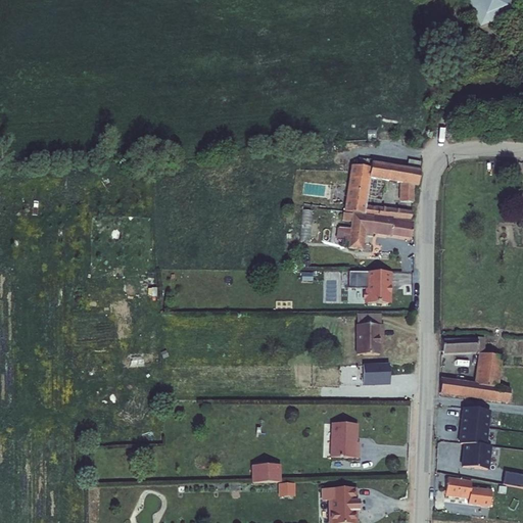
[(510,0),(466,0),(478,30),(515,14),(510,0)]
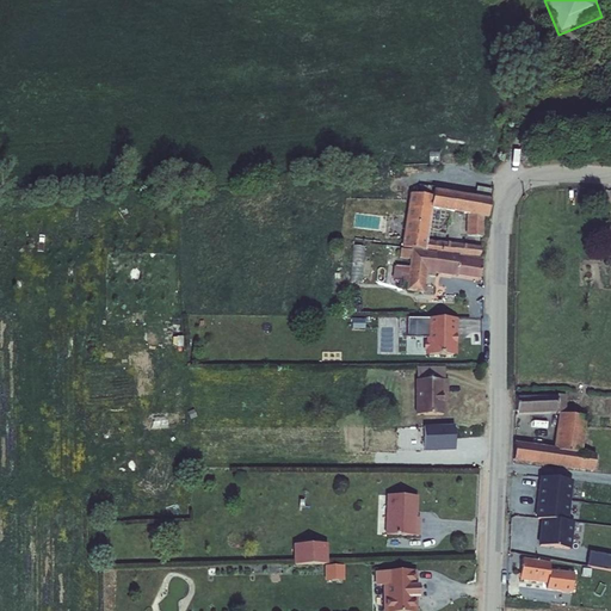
[(492,189),(477,186),(476,195),(491,197),(492,189)]
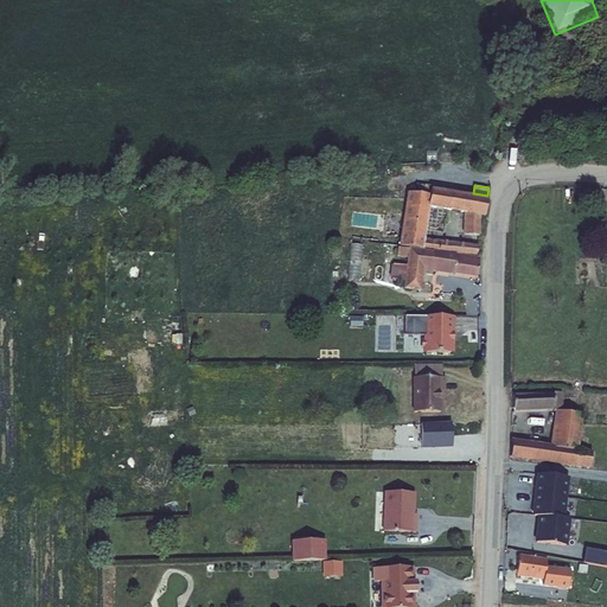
[(429,193),(407,191),(400,246),(478,255),(479,244),(425,238),(429,206),(464,211),(464,235),(481,235),(481,215),(485,216),(487,196),(473,193),(430,186),(429,193)]
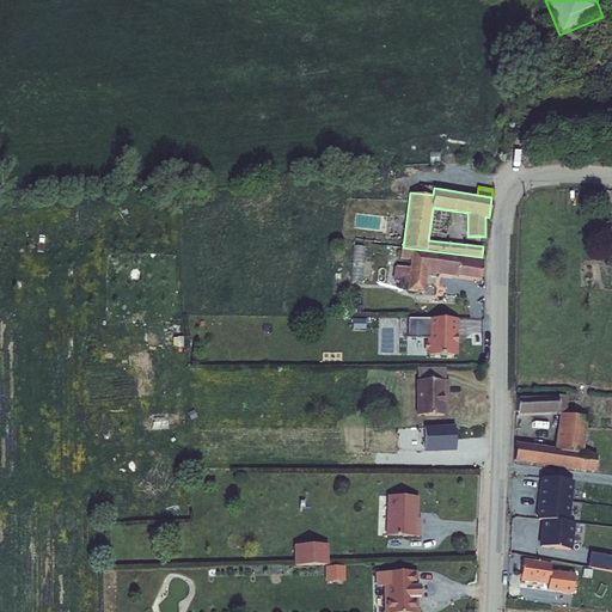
[(410,259),(411,250),(402,249),(401,258),(410,259)]
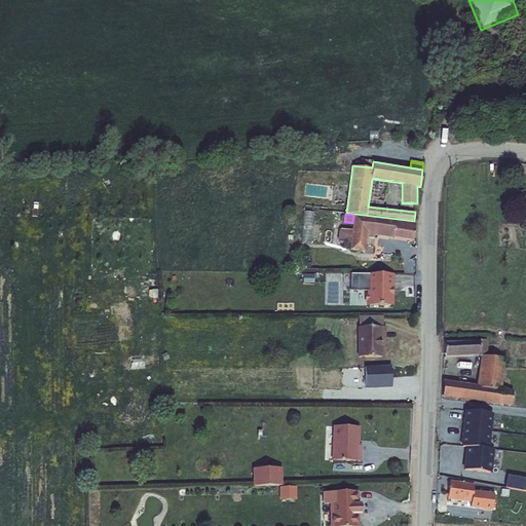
[(414,239),(416,222),(354,214),(353,215),(352,223),(352,229),(350,242),(349,250),(366,252),(368,236),(374,238),(375,234),(414,239)]
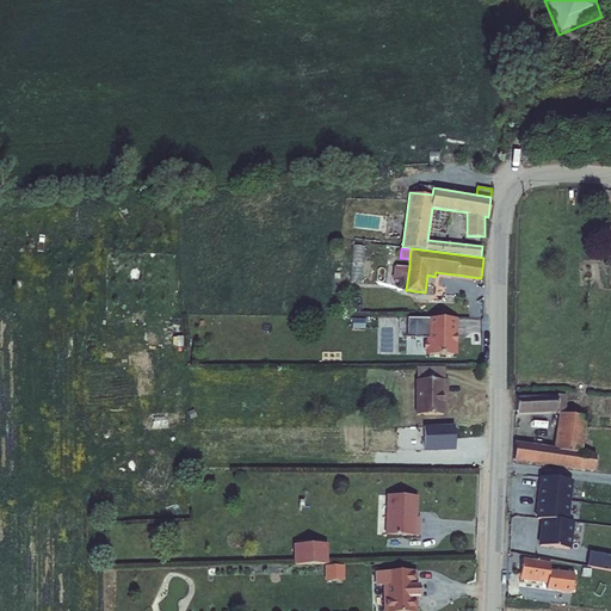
[(356,250),(355,279),(364,279),(365,250),(356,250)]
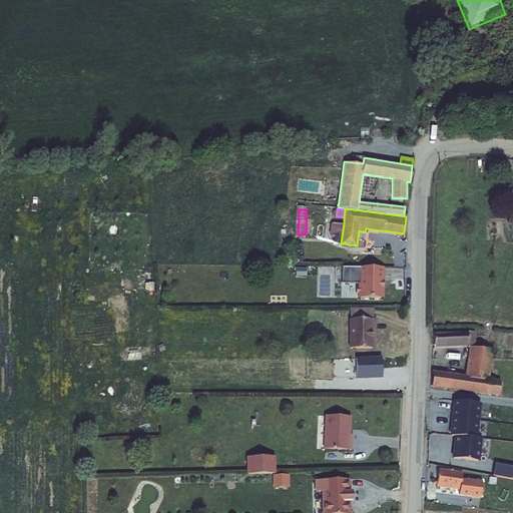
[(331,235),(342,236),(344,223),(332,222),(332,223),(331,223),(330,234),(331,234),(331,235)]
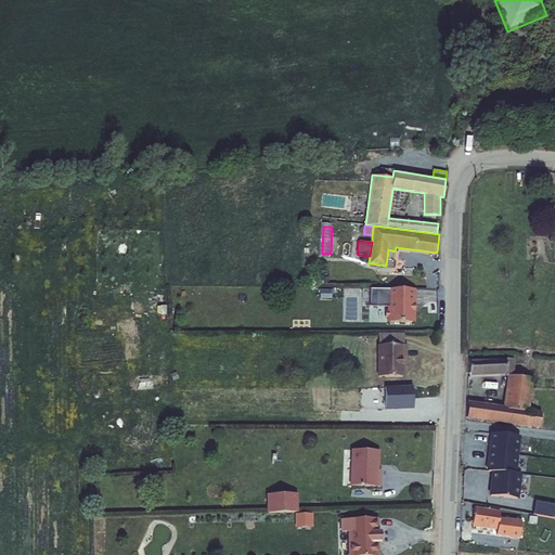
[(414,306),(414,291),(371,289),(371,307),(390,308),(390,311),(388,311),(388,319),(390,319),(390,323),(413,324),(414,312),(415,312),(416,306),(414,306)]
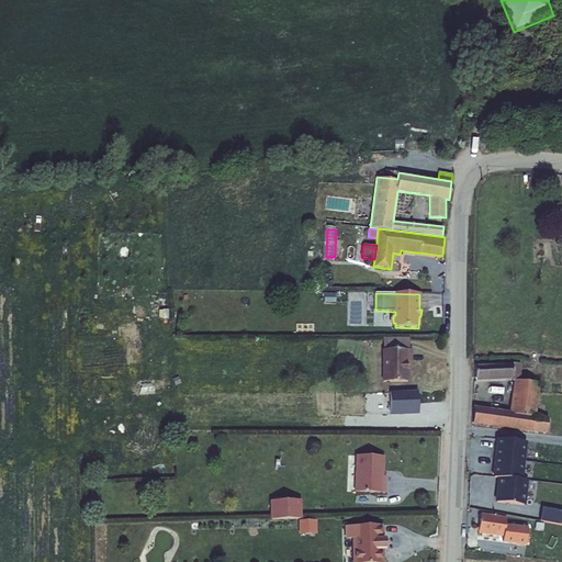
[(412,349),(412,338),(384,338),(384,349),(412,349)]
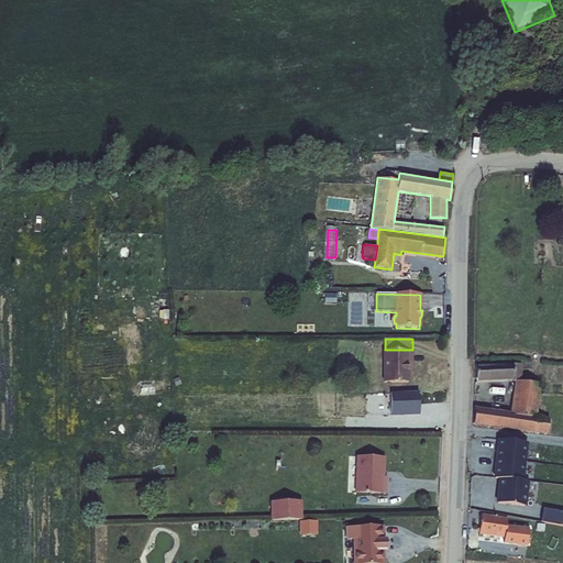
[(408,362),(412,362),(412,350),(385,350),(384,382),(408,382),(408,362)]
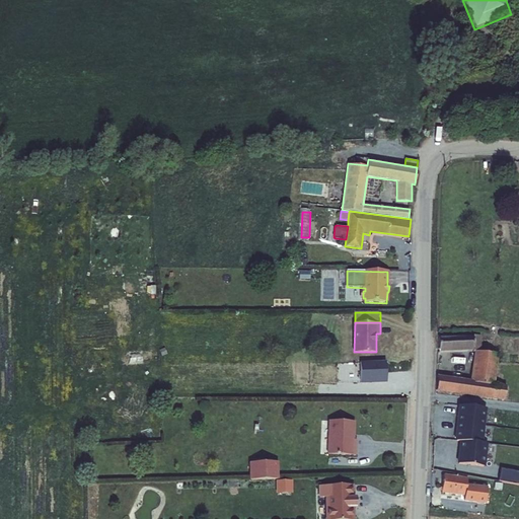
[(471,351),(473,351),(470,381),(492,382),(495,354),(482,352),(483,334),(475,334),(475,337),(441,337),(442,348),(471,348),(471,351)]
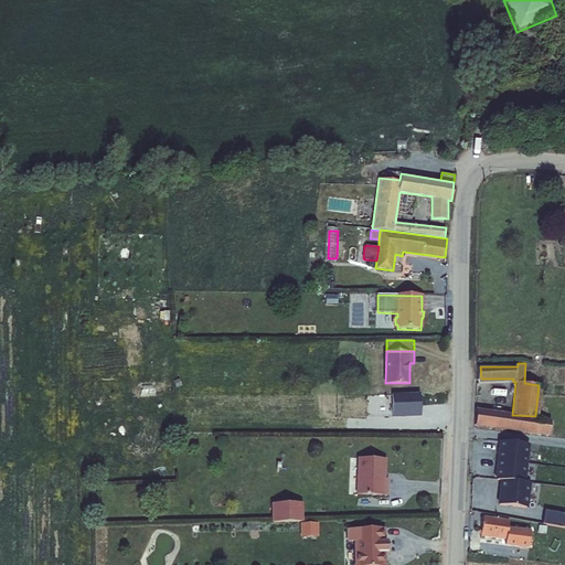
[(512,415),(475,411),(473,428),(511,432),(512,415)]
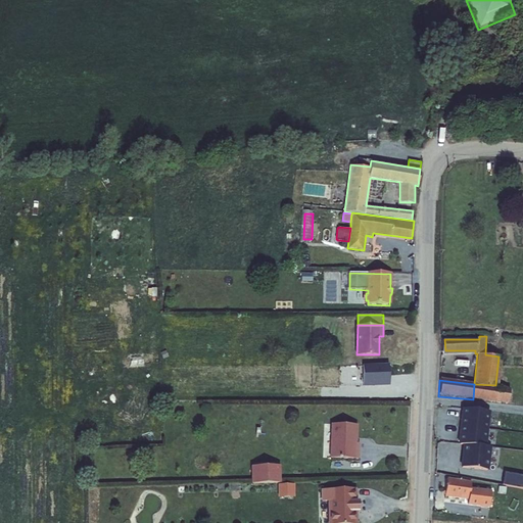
[(511,402),(513,387),(495,385),(474,384),(473,399),(511,402)]
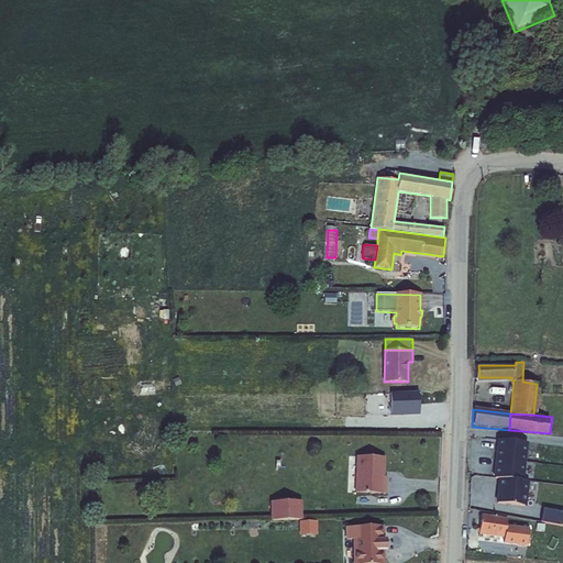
[(525,442),(497,439),(495,459),(522,462),(525,442)]
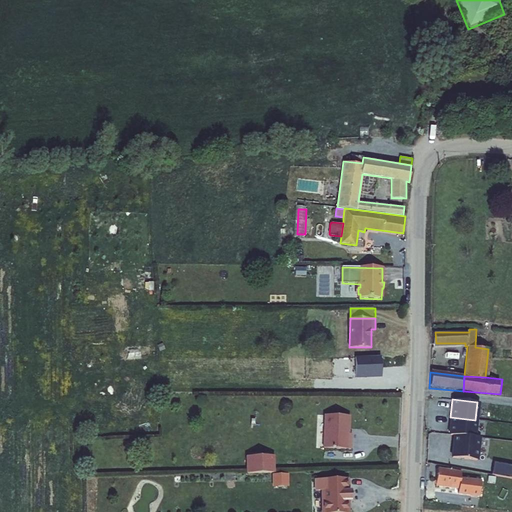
[(349,436),(350,416),(326,415),(324,449),(351,451),(352,436),(349,436)]
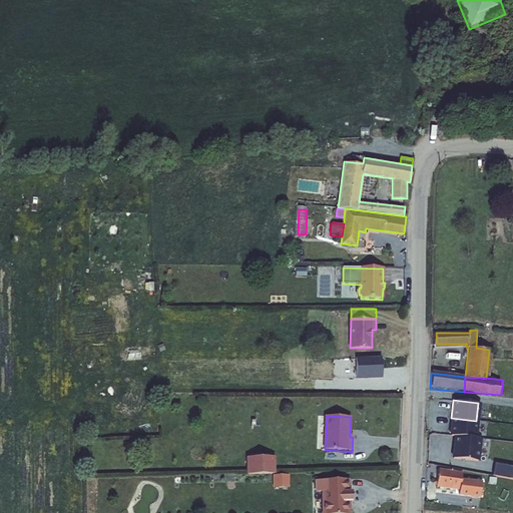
[(476,421),(451,418),(449,435),(454,436),(474,438),(476,421)]
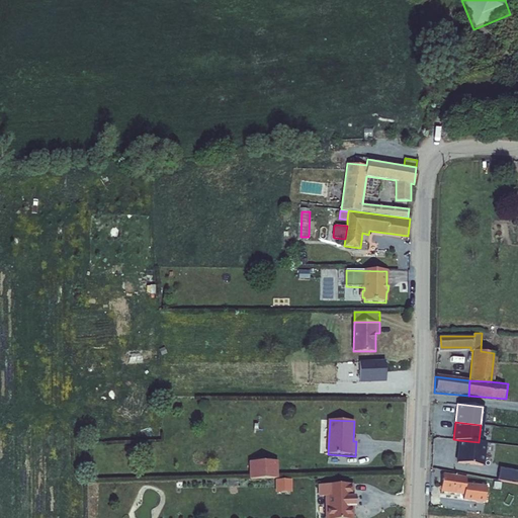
[(479,442),(458,440),(455,462),(481,465),(484,443),(479,442)]
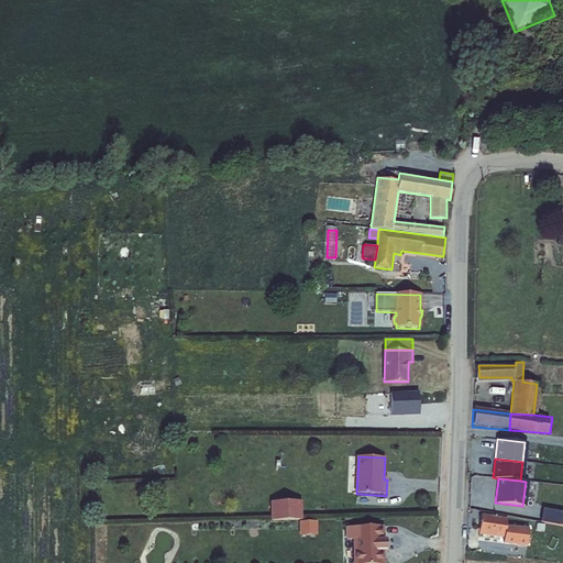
[(301,519),(301,500),(272,501),(273,520),(301,519)]
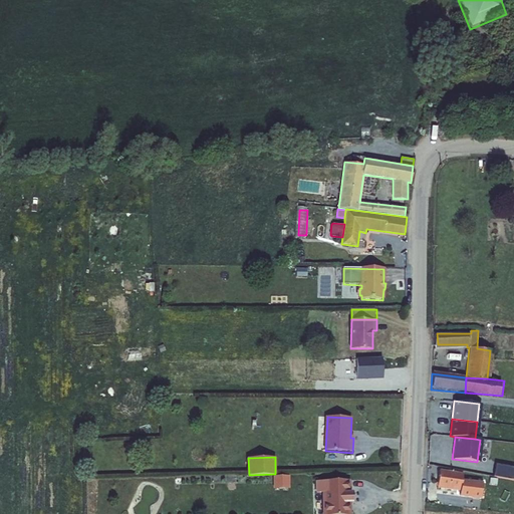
[(513,481),(513,468),(493,465),(491,478),(513,481)]
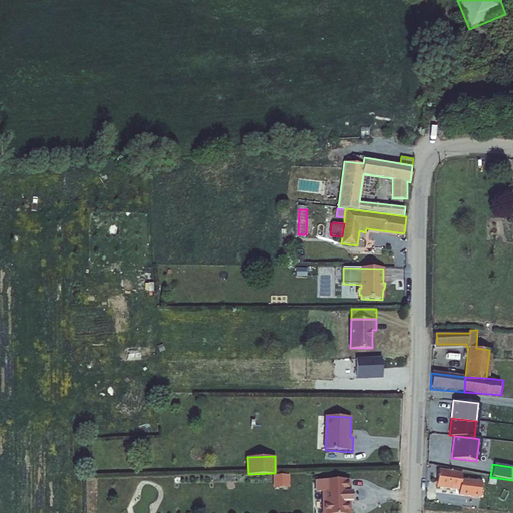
[(437,487),(460,490),(459,495),(480,498),(482,482),(462,479),(462,473),(439,470),(437,487)]
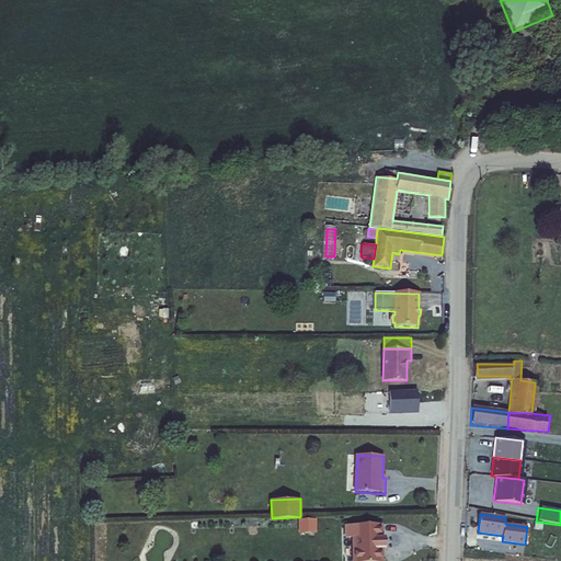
[(315,519),(299,519),(299,533),(315,533),(315,519)]
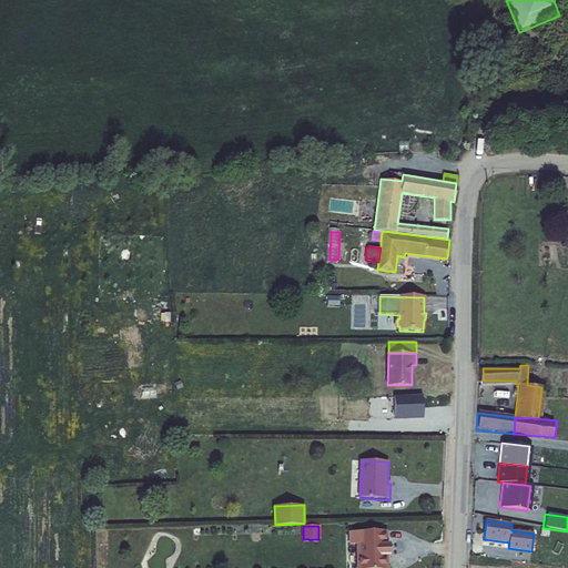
[(386,546),(386,531),(350,531),(350,544),(356,544),(356,567),(386,567),(386,556),(388,556),(388,546),(386,546)]
